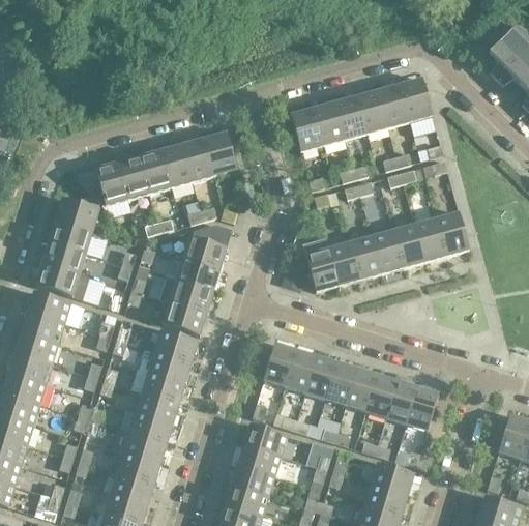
[(496,46),(489,53),(500,64),(491,71),(490,72),(497,79),(506,69),(528,46),(528,38),(517,26),(504,15),(485,34),(496,46)]
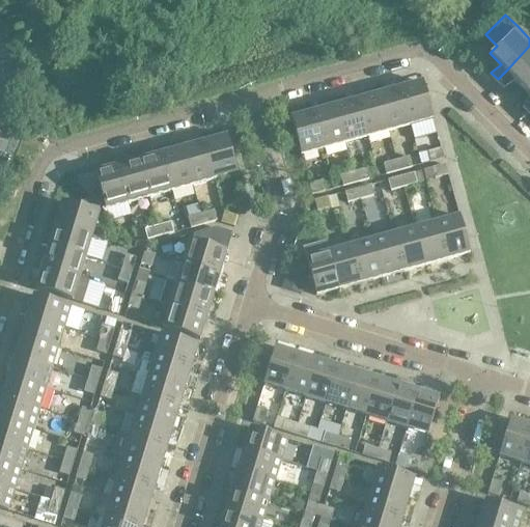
[(529,46),(507,70),(498,79),(504,86),(505,85),(512,75),(523,85),(529,78),(529,46)]
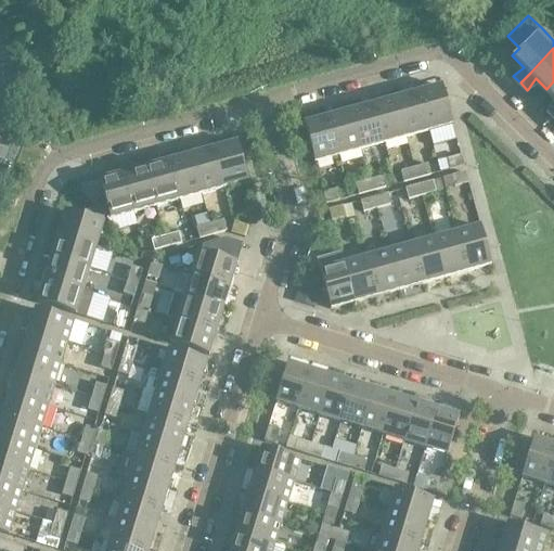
[(442,81),(419,88),(429,127),(453,120),(442,81)]
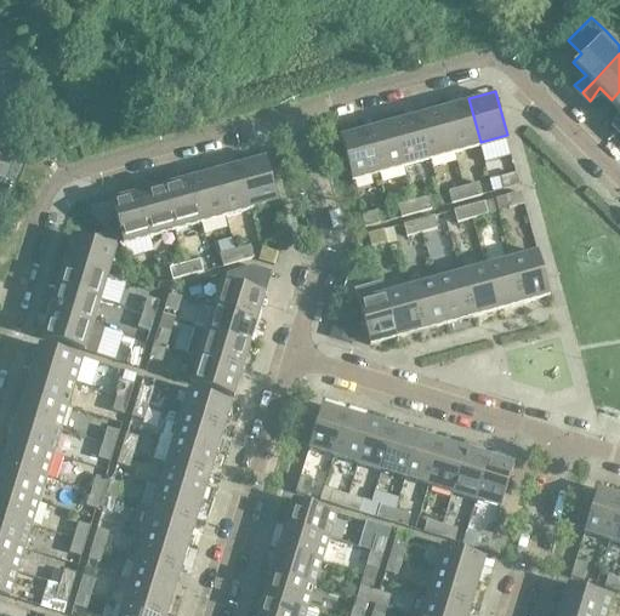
[(468,98),(443,106),(455,149),(481,142),(468,98)]
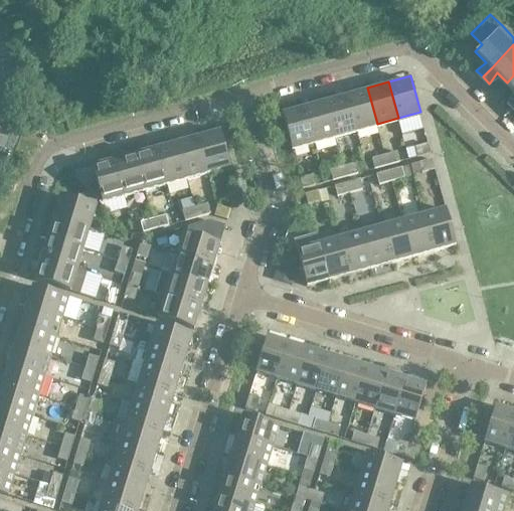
[(367,88),(346,94),(356,130),(377,124),(367,88)]
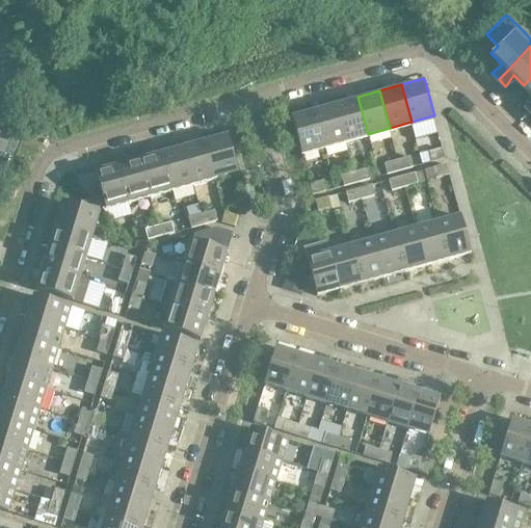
[(357,97),(337,102),(346,139),(368,134),(357,97)]
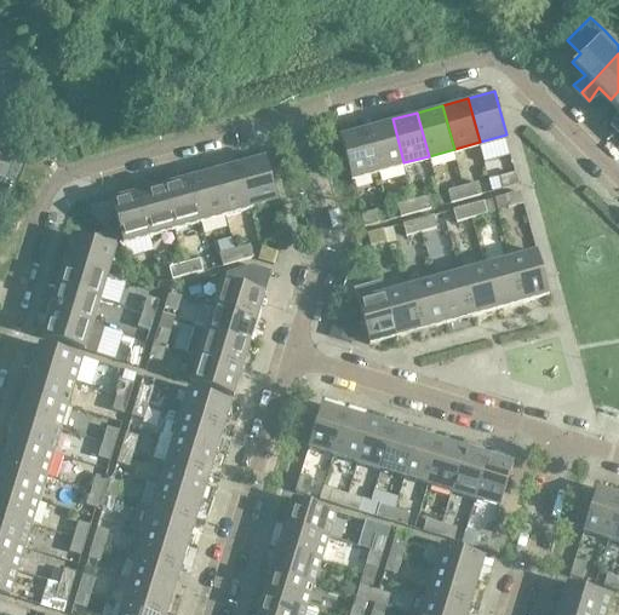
[(393,119),(367,126),(378,170),(403,162),(393,119)]
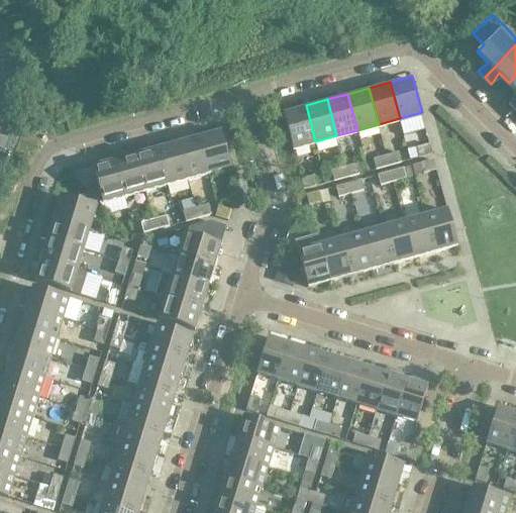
[(306,105),(284,111),(294,147),(315,141),(306,105)]
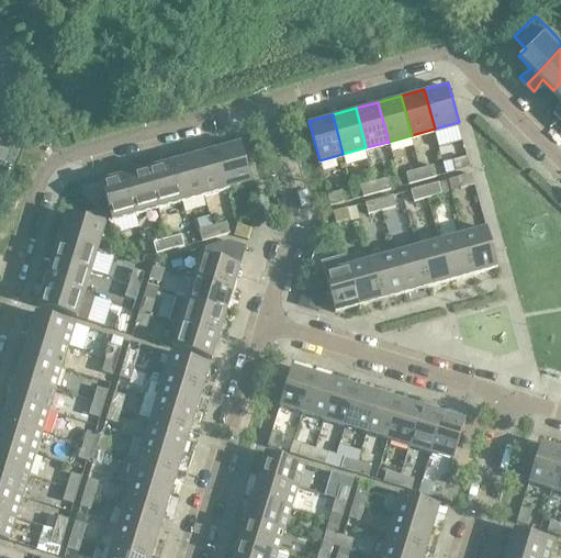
[(240,140),(216,146),(227,186),(251,179),(240,140)]
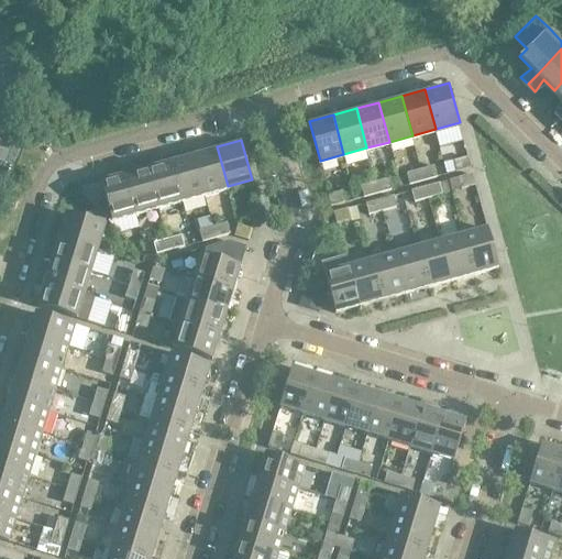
[(217,146),(194,153),(205,193),(228,186),(217,146)]
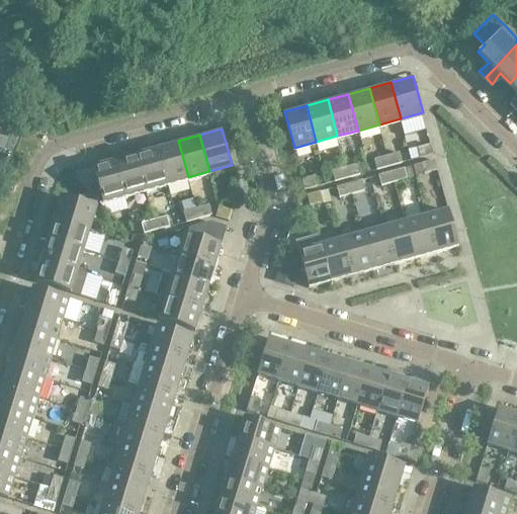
[(178,141),(158,147),(168,183),(188,177),(178,141)]
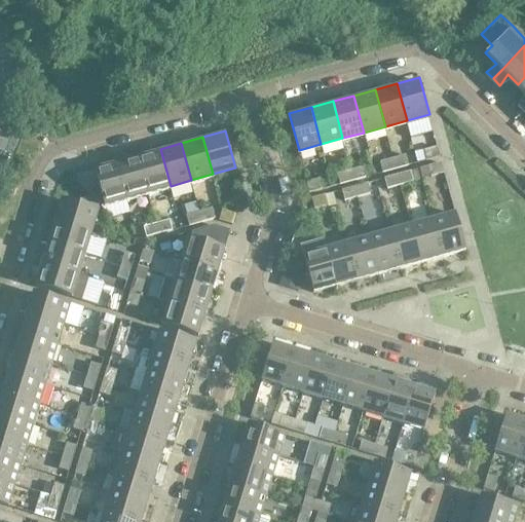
[(424,147),(426,157),(440,153),(437,143),(424,147)]
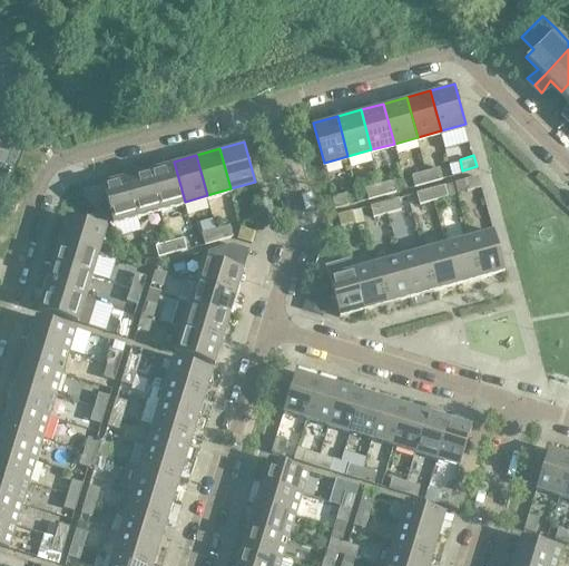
[(174,162),(150,167),(162,207),(185,202),(174,162)]
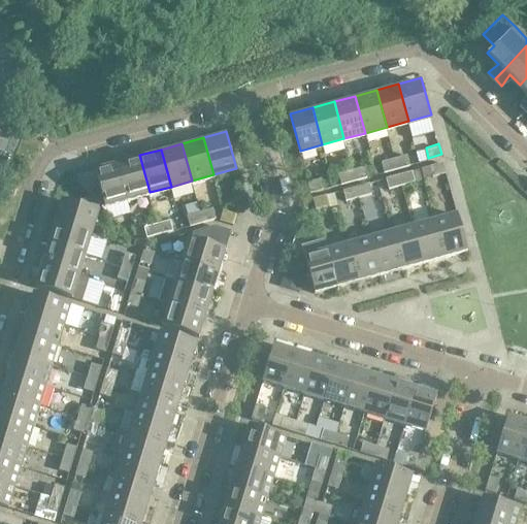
[(407,153),(395,156),(397,166),(410,163),(407,153)]
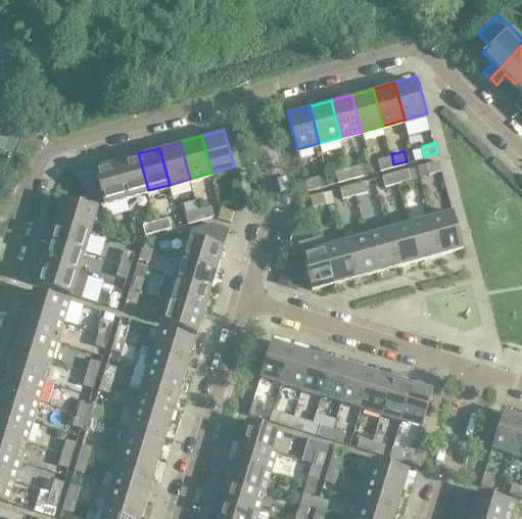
[(138,153),(116,159),(127,196),(148,190),(138,153)]
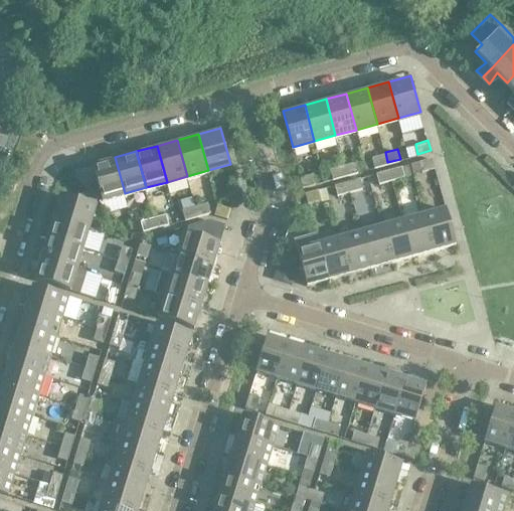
[(385,152),(372,155),(375,165),(387,162),(385,152)]
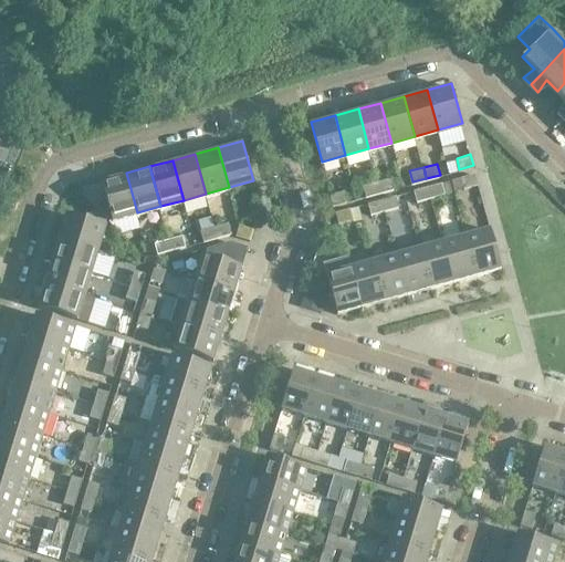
[(475,172),(461,175),(464,187),(478,183),(475,172)]
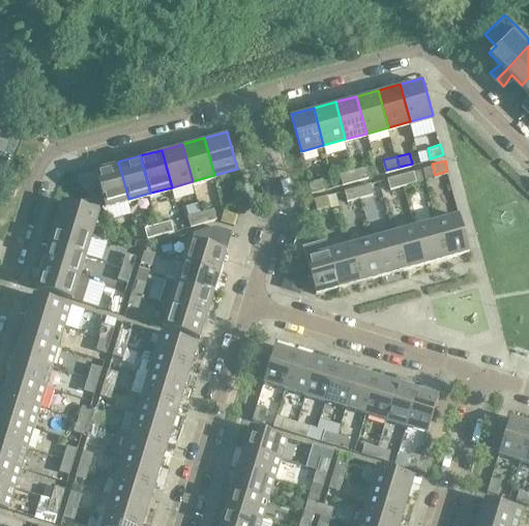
[(118,162),(95,168),(99,183),(89,193),(101,205),(105,202),(106,205),(128,199),(118,162)]
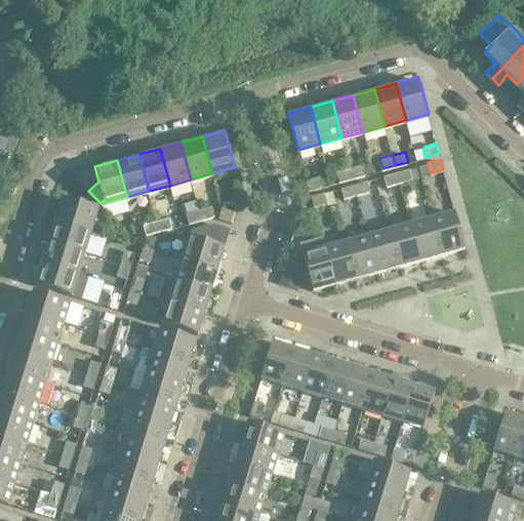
[(362,163),(350,166),(353,176),(365,173),(362,163)]
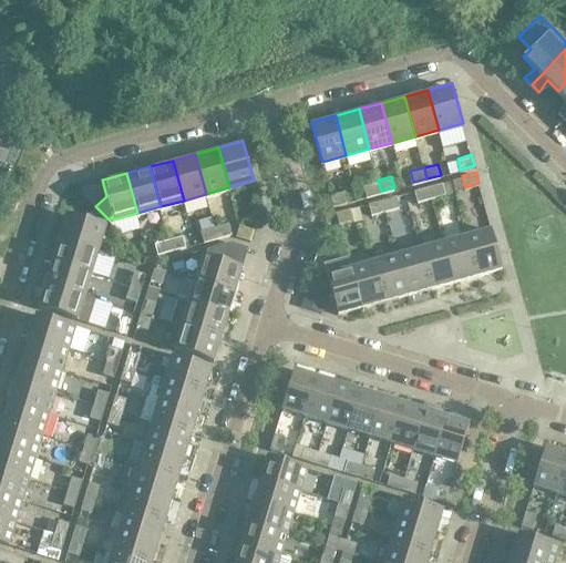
[(378,180),(363,184),(367,195),(381,191),(378,180)]
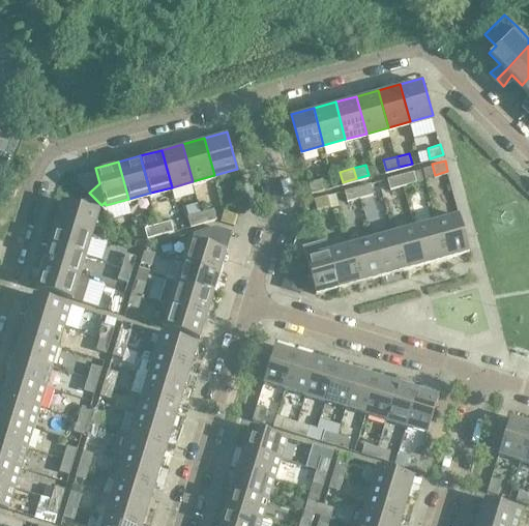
[(414,169),(401,173),(404,183),(416,179),(414,169)]
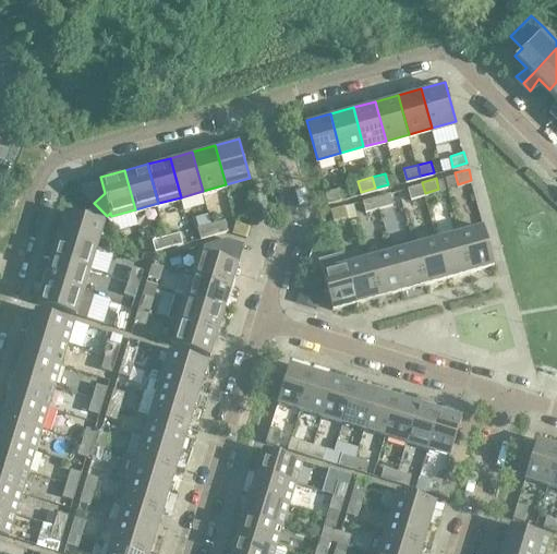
[(422,182),(408,185),(411,196),(425,193),(422,182)]
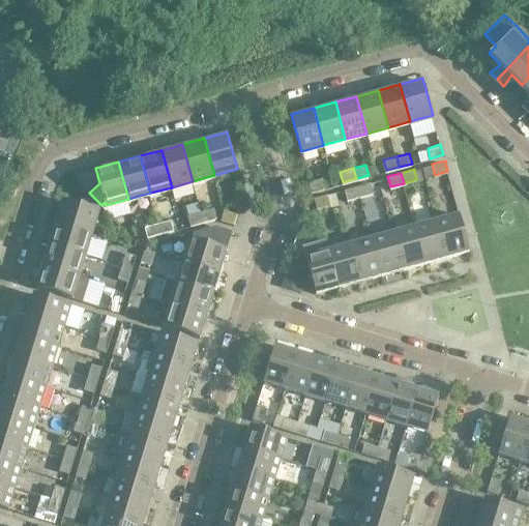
[(322,176),(309,180),(312,191),(325,187),(322,176)]
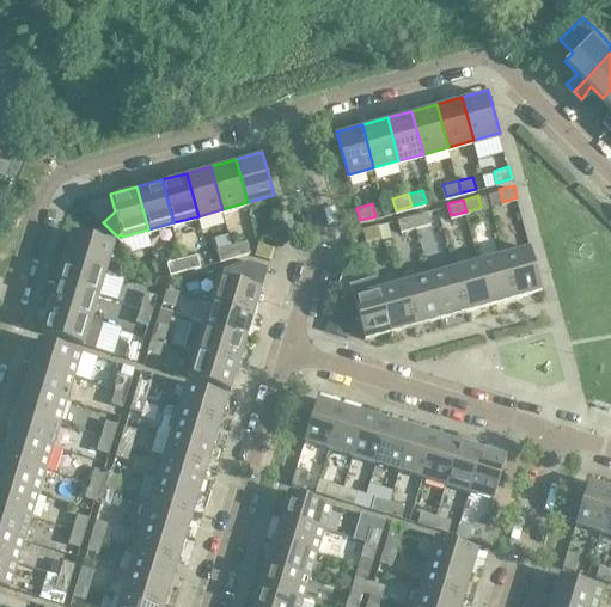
[(428,209),(413,213),(416,225),(432,221),(428,209)]
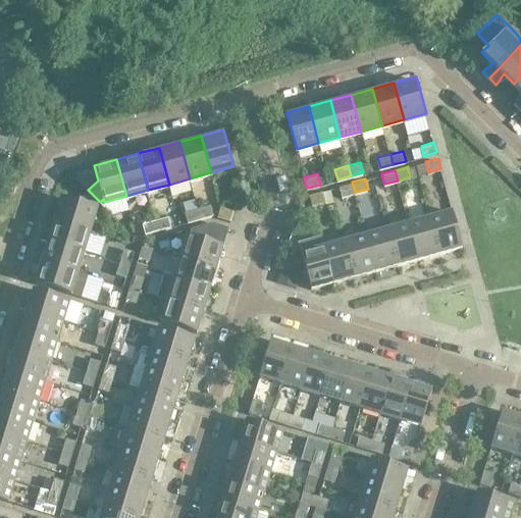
[(352,182),(340,186),(343,196),(355,192),(352,182)]
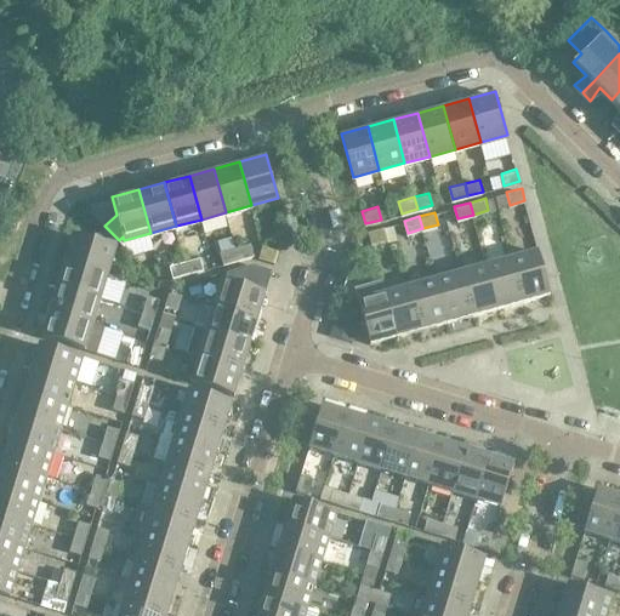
[(73,232),(66,257),(108,271),(117,244),(115,244),(119,240),(104,226),(92,237),(73,232)]
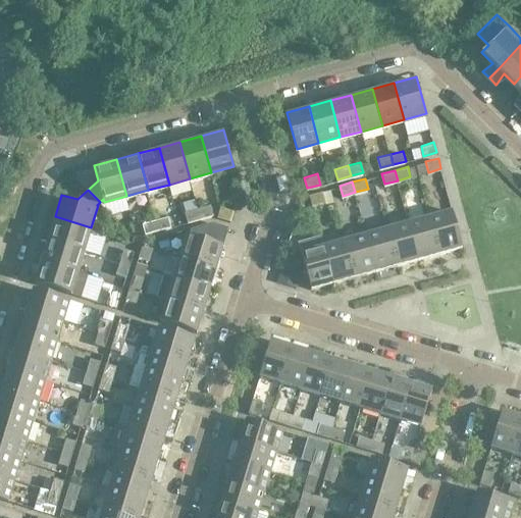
[(322,190),(310,194),(313,204),(325,200),(322,190)]
